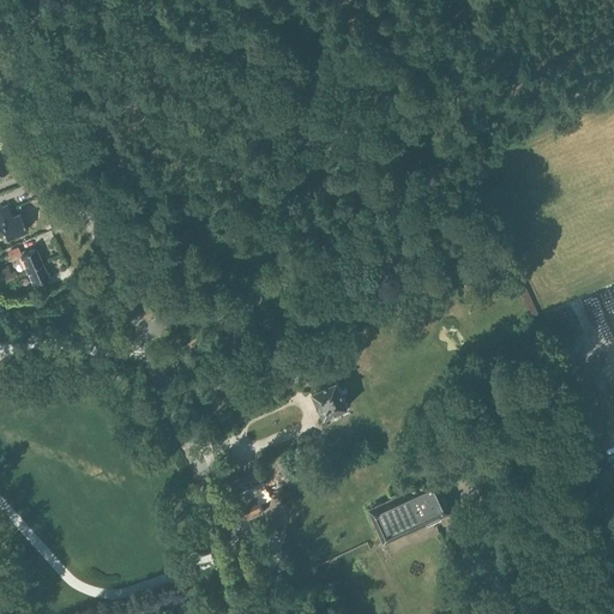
[(1,221),(5,228),(8,235),(16,232),(17,234),(28,229),(20,214),(12,217),(13,220),(10,222),(8,220),(5,221),(4,221),(1,221)]
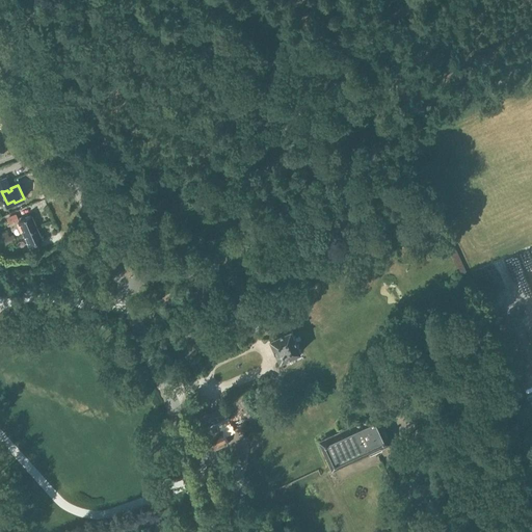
[(20,221),(25,234),(37,229),(31,216),(20,221)]
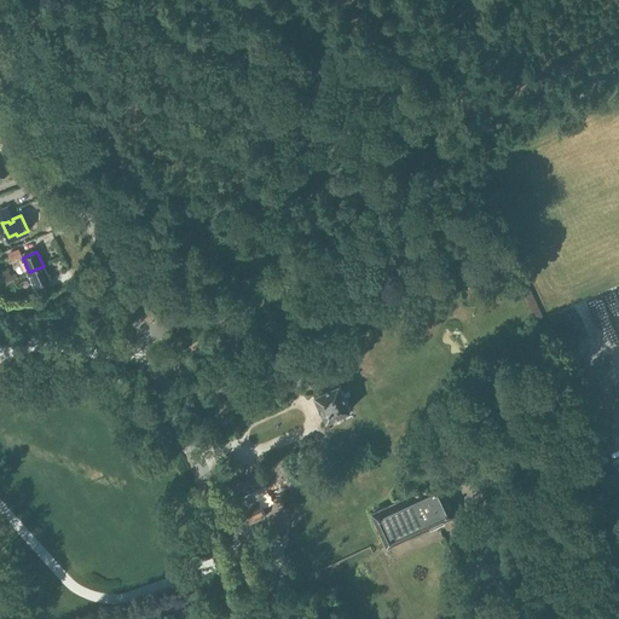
[(44,266),(29,272),(35,287),(50,281),(44,266)]
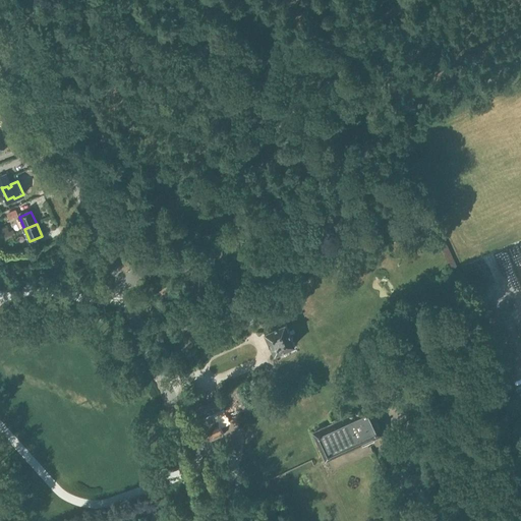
[(286,322),(285,323),(282,316),(276,320),(278,326),(266,332),(276,353),(296,344),(286,322)]
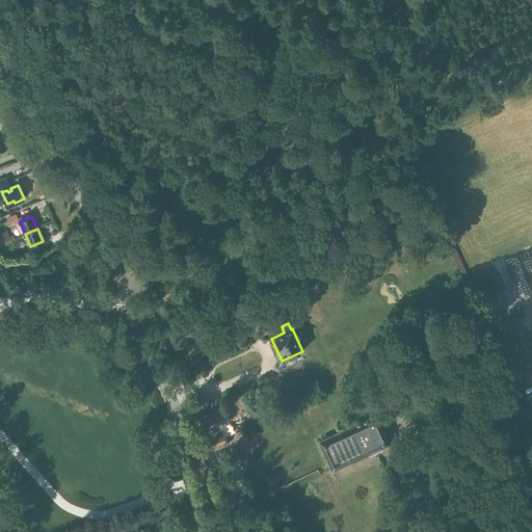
[(230,419),(223,405),(200,417),(208,435),(222,429),(222,430),(227,428),(223,421),(230,419)]
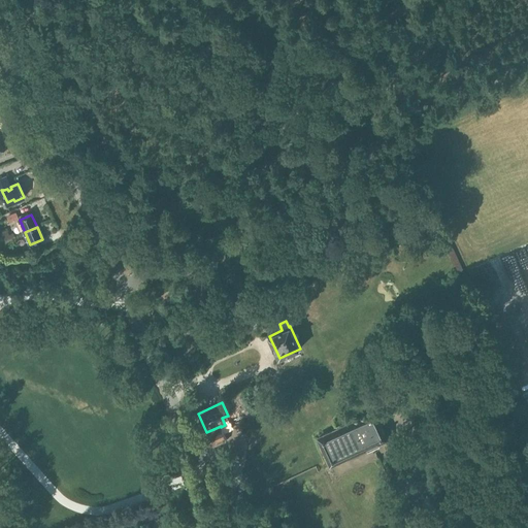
[(377,418),(375,411),(367,416),(367,415),(362,417),(362,418),(360,419),(360,418),(355,420),(356,421),(349,424),(349,423),(347,424),(343,417),(339,418),(343,426),(339,428),(338,427),(334,429),(334,430),(329,433),(329,432),(324,434),(325,435),(319,437),(321,441),(320,442),(323,448),(324,447),(324,449),(323,449),(326,454),(327,454),(328,456),(327,456),(329,461),(330,460),(332,464),(337,462),(337,463),(342,461),(342,460),(347,458),(348,459),(352,457),(352,456),(357,454),(362,452),(361,451),(367,449),(368,450),(372,447),(372,446),(374,444),(375,446),(381,443),(380,442),(388,438),(385,432),(386,432),(383,427),(381,423),(382,423),(378,417),(377,418)]
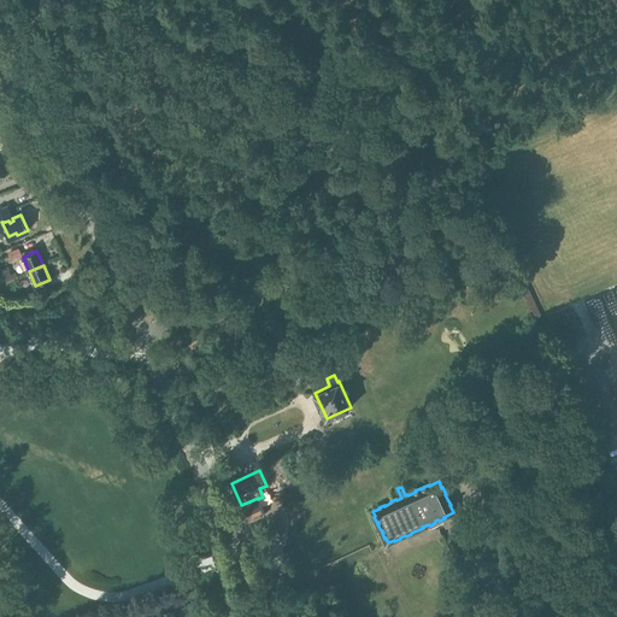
[(265,515),(258,499),(258,498),(241,505),(239,506),(246,523),(265,515)]
